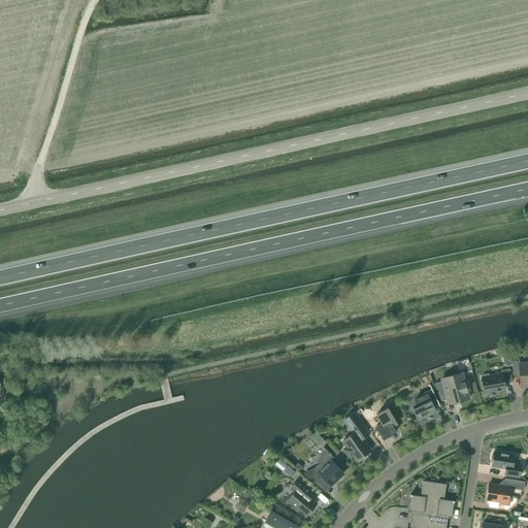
[(520,360),(513,361),(514,375),(520,374),(521,387),(527,386),(527,362),(520,363),(520,360)]
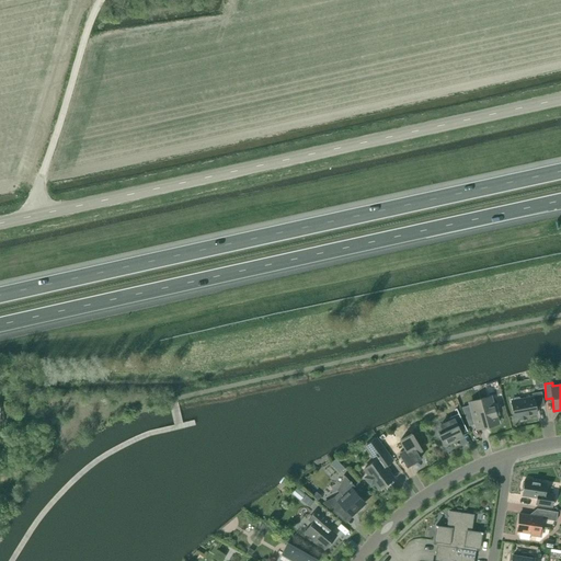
[(514,398),(513,400),(512,400),(514,418),(519,416),(521,421),(527,420),(526,415),(537,413),(536,407),(545,405),(542,391),(533,393),(533,397),(521,399),(519,397),(514,398)]
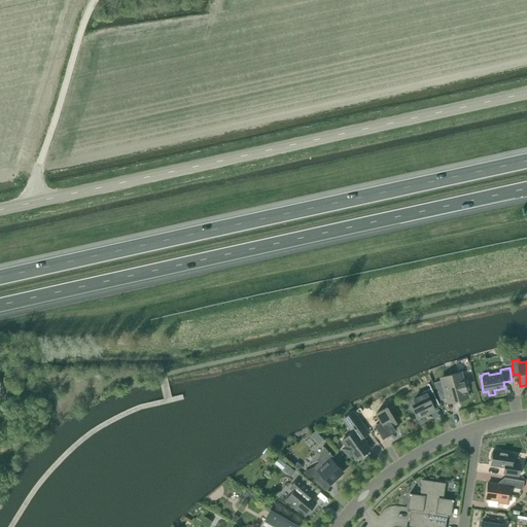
[(441,381),(434,383),(441,400),(446,398),(447,398),(447,399),(458,396),(459,399),(468,397),(466,390),(468,389),(466,381),(464,382),(462,375),(442,381),(441,381)]
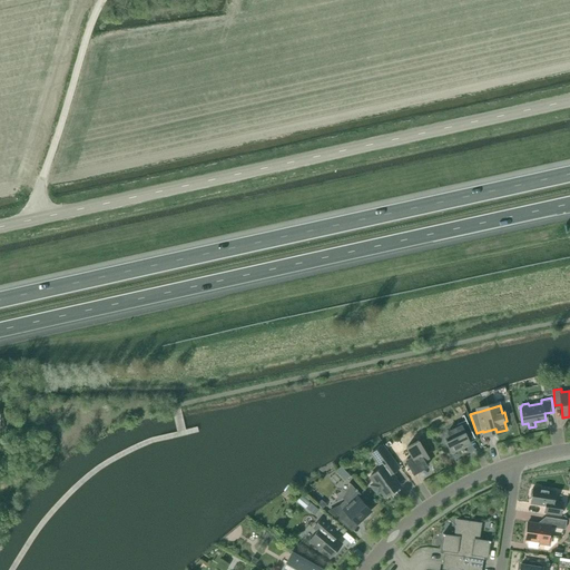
[(458,424),(459,426),(448,432),(451,439),(445,441),(452,454),(453,454),(452,453),(465,446),(464,445),(470,443),(469,441),(474,438),(464,415),(463,415),(465,420),(458,424)]
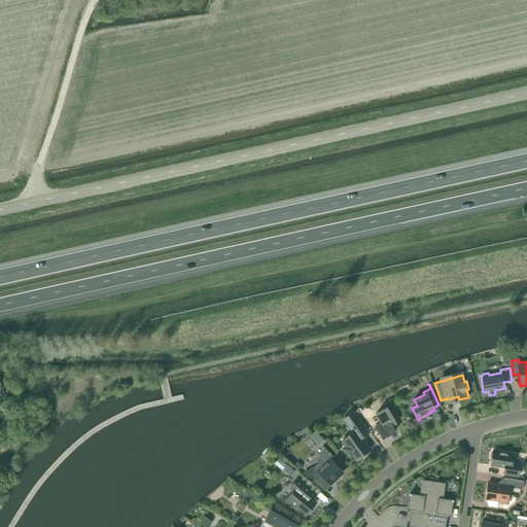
[(381,422),(376,425),(383,438),(395,431),(392,425),(396,423),(387,407),(376,413),(381,422)]
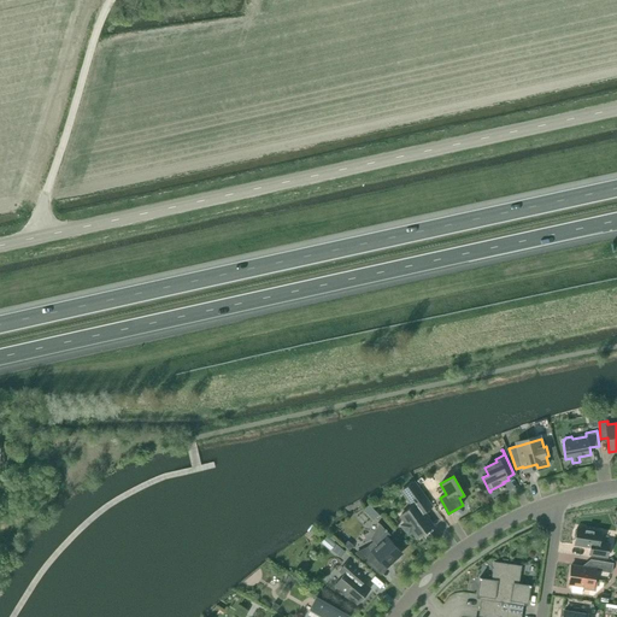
[(409,533),(412,530),(417,538),(433,526),(424,513),(433,507),(425,498),(415,482),(403,491),(413,506),(401,515),(406,522),(403,526),(409,533)]
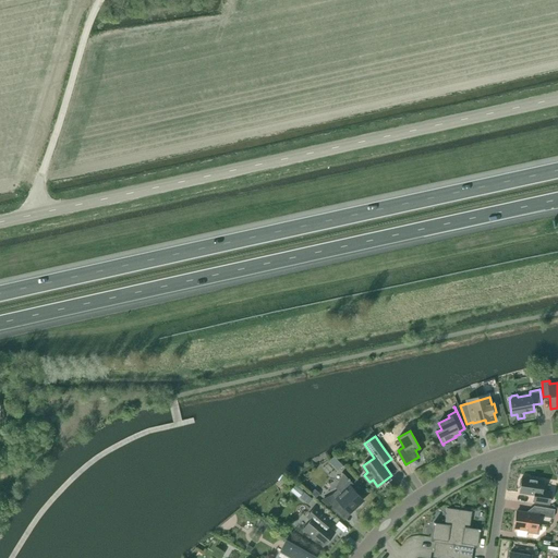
[(334,457),(328,462),(332,465),(338,461),(334,457)]
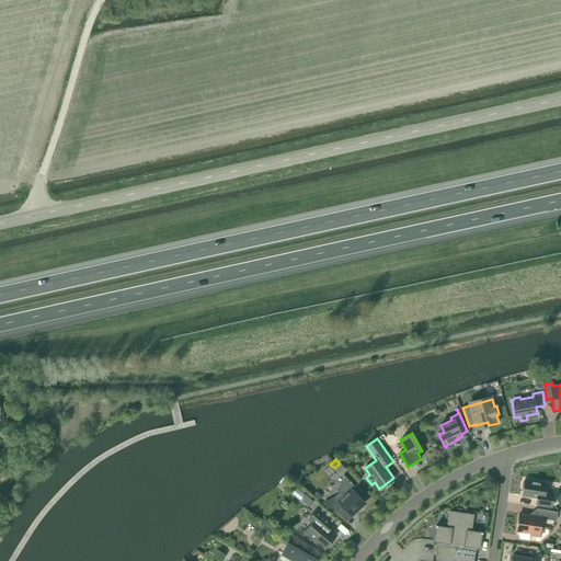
[(324,503),(345,521),(365,503),(352,489),(355,487),(345,476),(336,490),(339,492),(335,497),(324,503)]
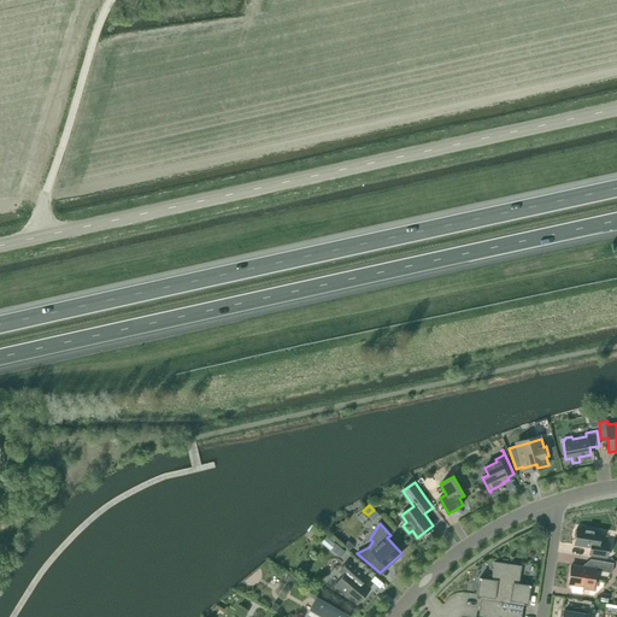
[(591,547),(589,554),(607,558),(610,542),(599,541),(601,530),(586,529),(585,527),(581,527),(580,528),(577,527),(577,529),(575,530),(575,535),(576,538),(575,545),(591,547)]
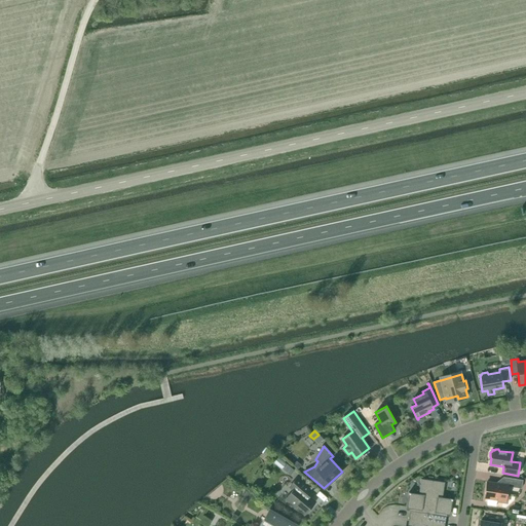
[(273,463),(282,470),(283,468),(284,470),(287,465),(286,464),(287,463),(285,462),(286,460),(279,455),(278,457),(278,456),(273,463)]
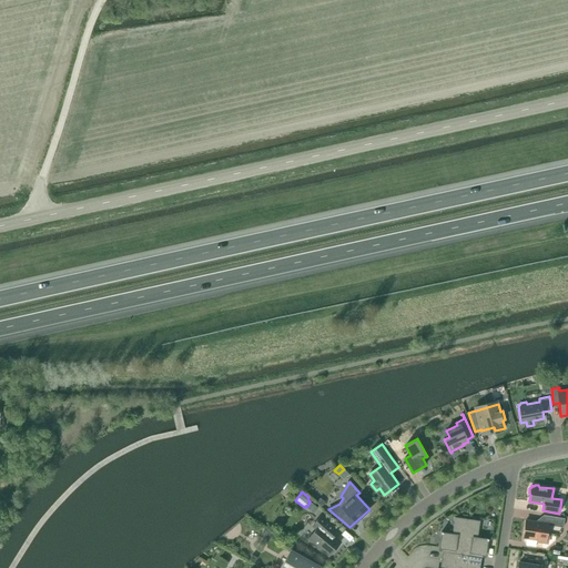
[(326,501),(321,497),(316,503),(322,507),(326,501)]
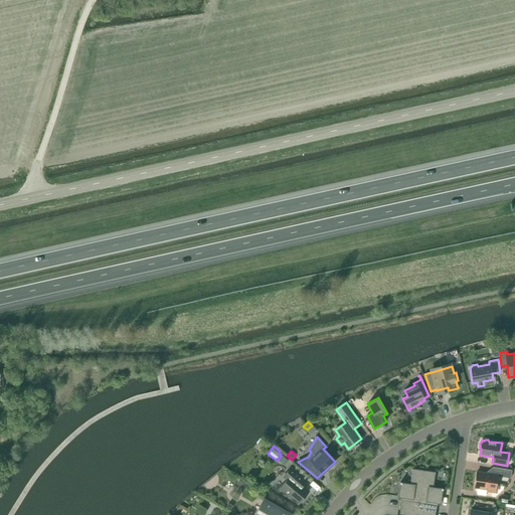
[(284,477),(287,481),(280,489),(298,504),(309,491),(303,486),(308,480),(292,467),(284,477)]
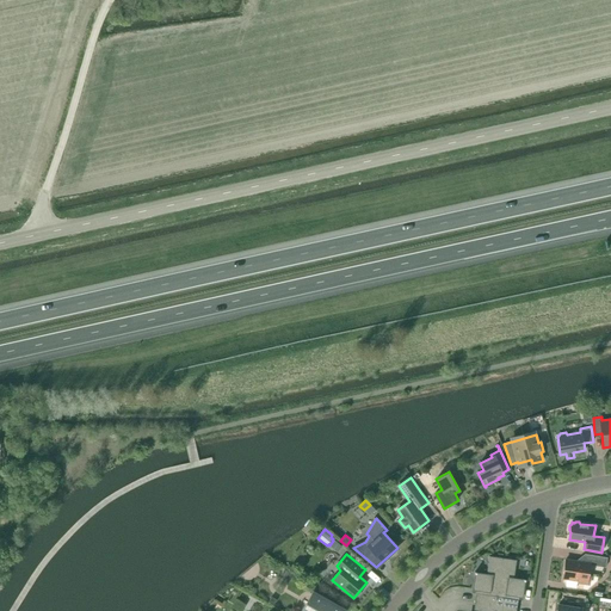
[(590,585),(591,573),(588,573),(591,565),(606,567),(608,557),(585,554),(584,562),(566,560),(563,578),(567,579),(566,586),(576,588),(578,582),(590,585)]
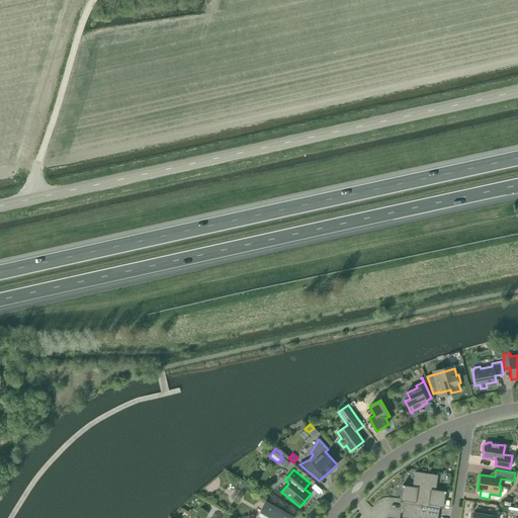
[(403,510),(421,513),(426,472),(415,471),(413,488),(405,486),(405,485),(403,485),(403,487),(404,487),(402,499),(404,500),(404,503),(403,510)]
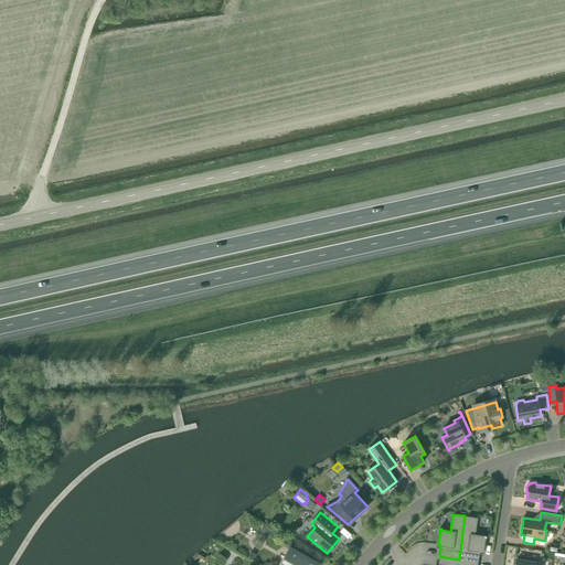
[(478,518),(465,515),(459,560),(478,562),(479,554),(480,554),(480,551),(482,551),(484,537),(486,537),(487,535),(484,535),(484,536),(476,535),(478,518)]
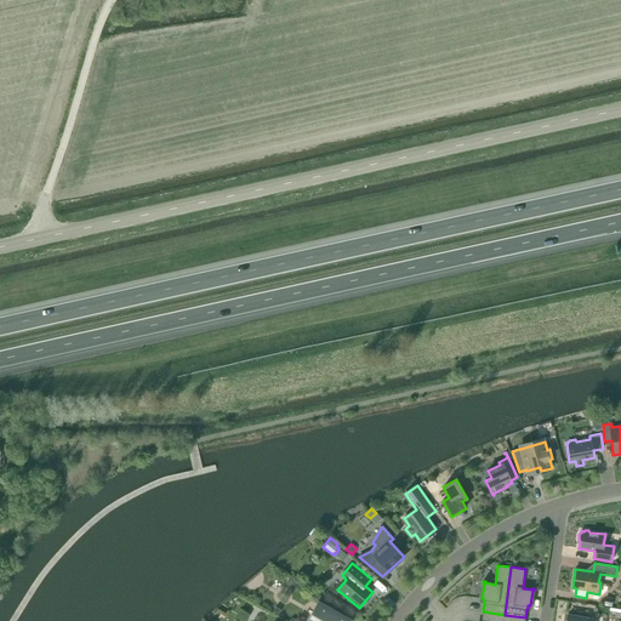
[(351,620),(353,619),(339,610),(337,610),(329,605),(328,604),(318,599),(306,620),(351,620)]
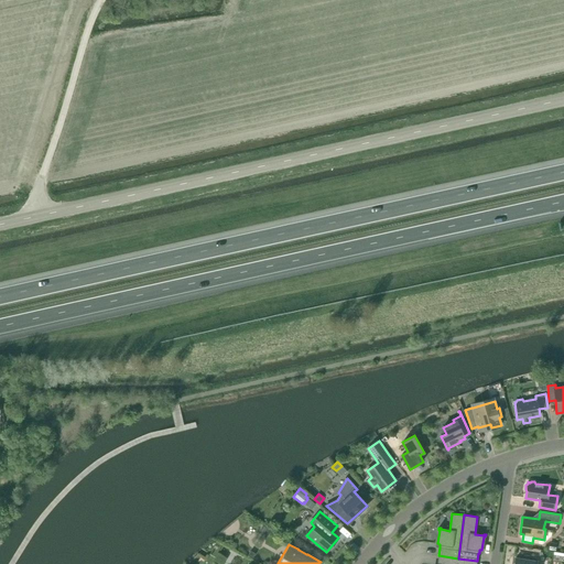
All buildings are outlined.
